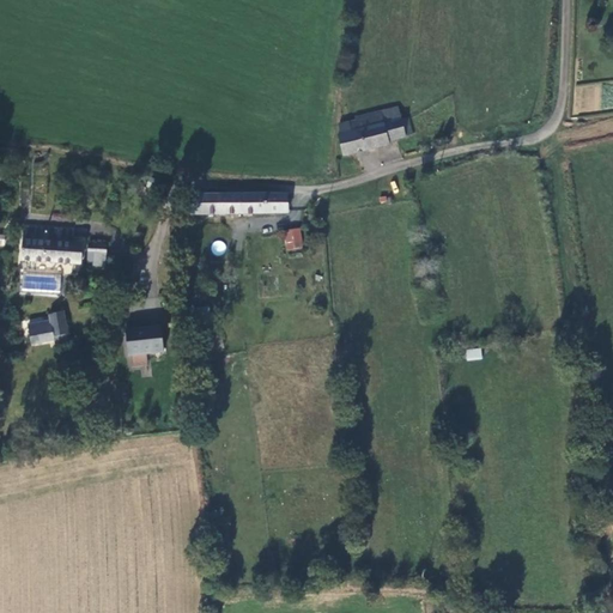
[(404,120),(387,123),(389,137),(405,133),(407,133),(404,120)]
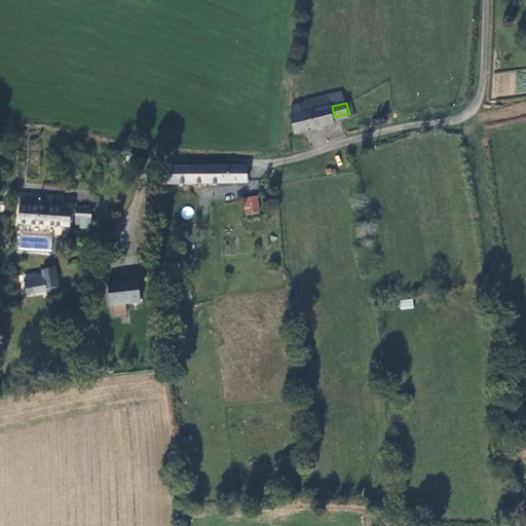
[(310,114),(294,117),(296,124),(292,125),(296,144),(338,134),(339,129),(349,126),(347,118),(347,114),(334,117),(332,106),(309,111),(310,114)]
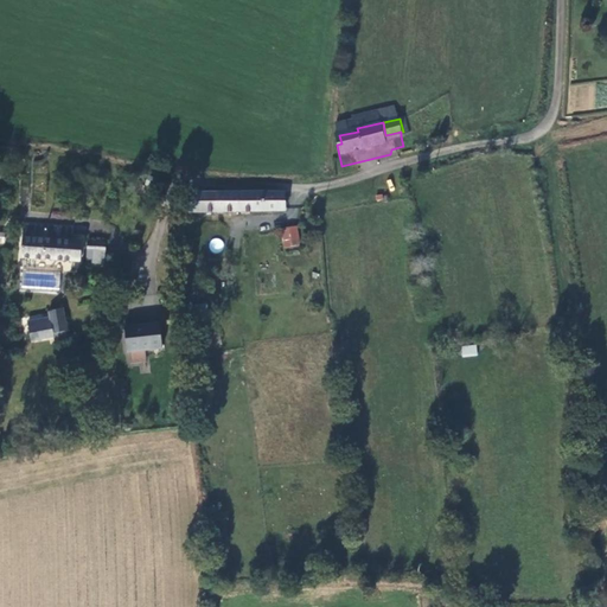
[(403,146),(414,145),(411,135),(401,136),(403,146)]
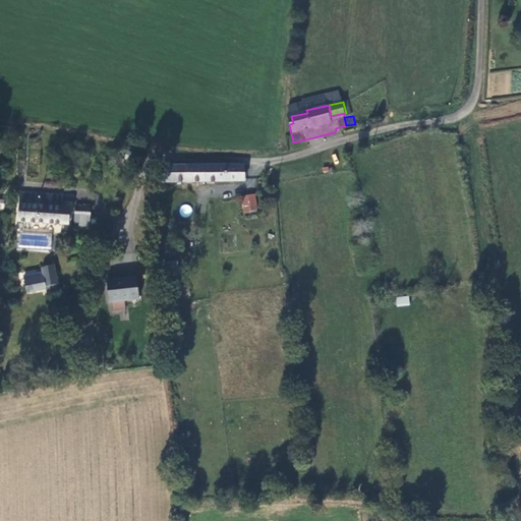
[(246,184),(246,172),(243,172),(164,174),(162,173),(162,191),(231,191),(231,185),(246,184)]
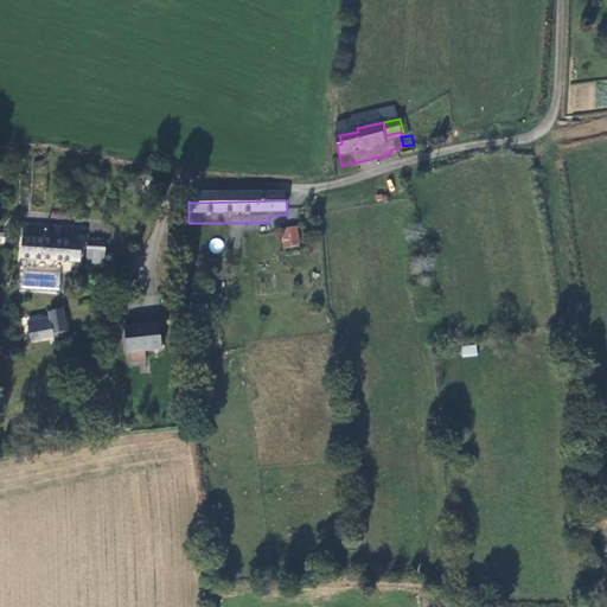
[(279,229),(282,249),(301,246),(296,225),(279,229)]
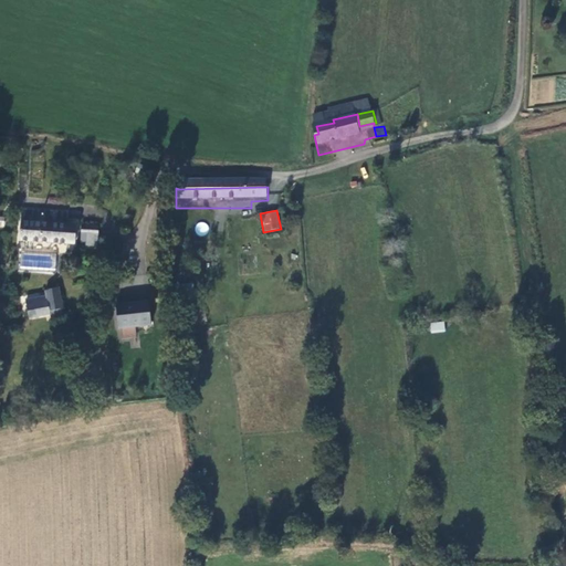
[(27,220),(23,252),(77,257),(80,233),(67,232),(69,224),(27,220)]
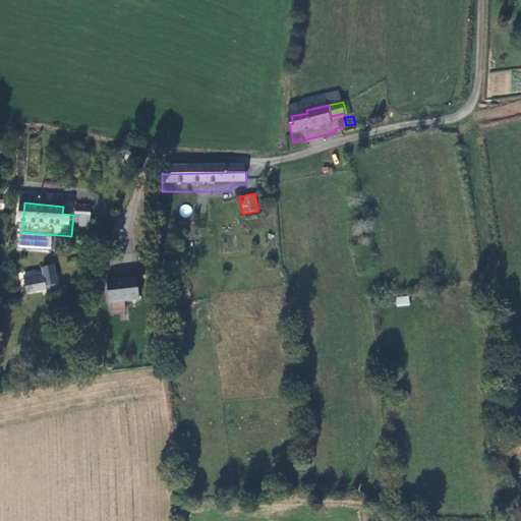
[(178,212),(185,218),(192,210),(185,204),(178,212)]
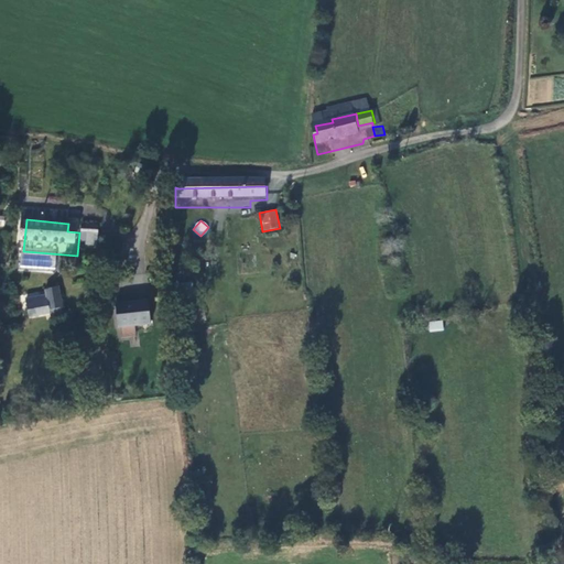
[(93,236),(91,258),(101,258),(104,237),(93,236)]
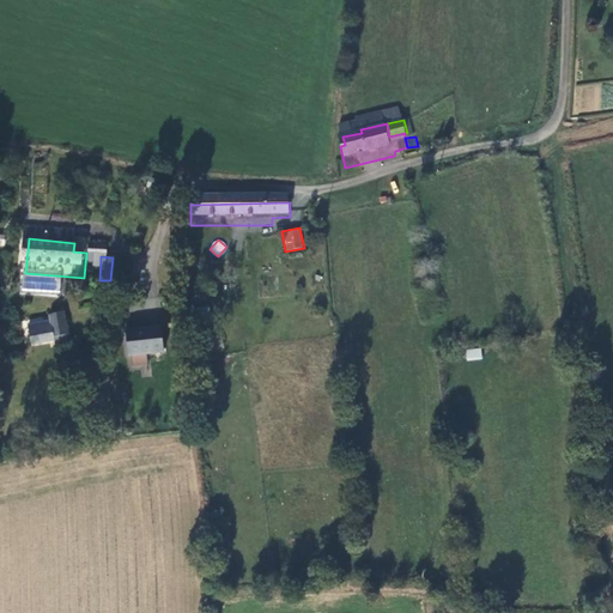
[(71,323),(56,325),(59,349),(68,354),(73,351),(74,347),(71,323)]
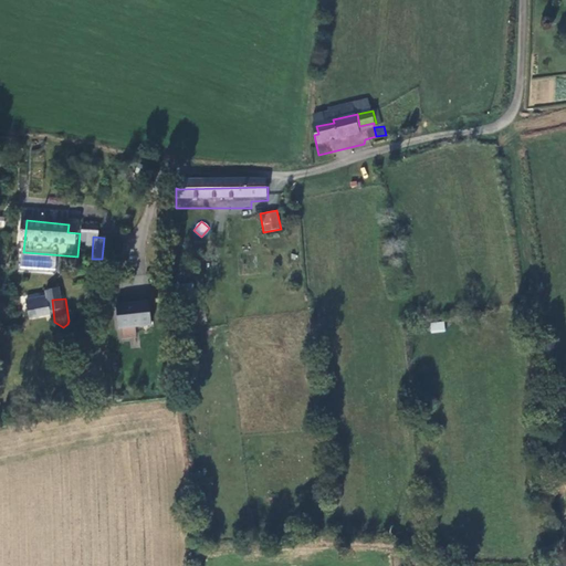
[(164,316),(132,318),(133,339),(165,337),(164,316)]
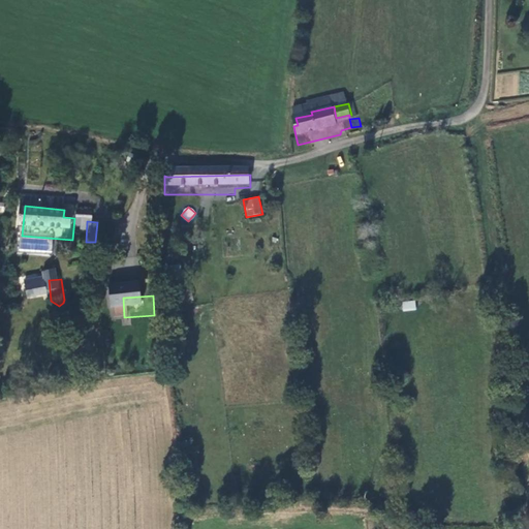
[(402,311),(416,310),(415,301),(402,302),(402,311)]
